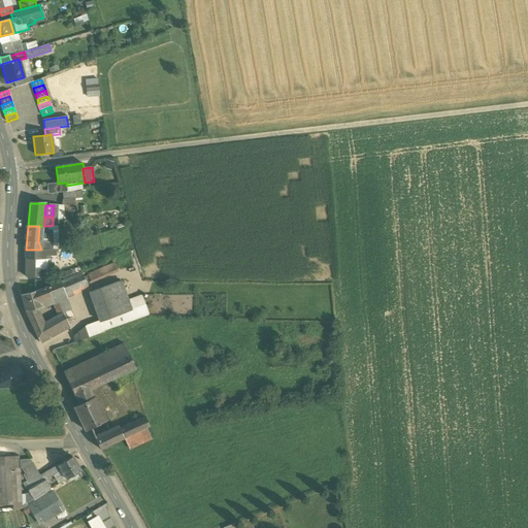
[(48,241),(38,241),(41,250),(48,250),(48,241)]
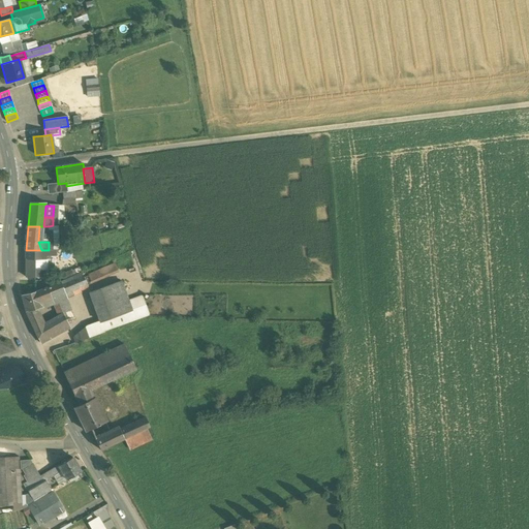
[(41,250),(26,250),(26,260),(40,260),(41,260),(41,250)]
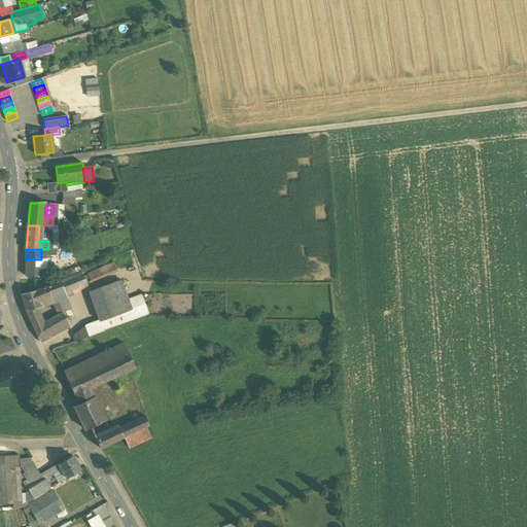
[(26,269),(40,269),(40,259),(26,259),(26,269)]
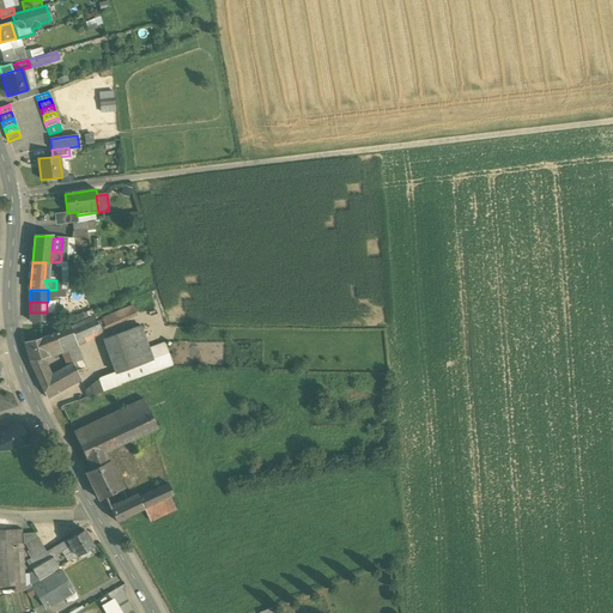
[(135,315),(133,307),(96,322),(99,329),(135,315)]
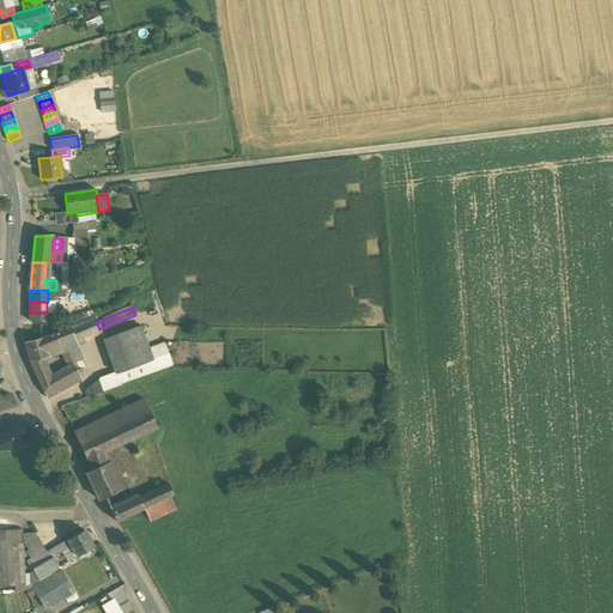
[(72,326),(93,316),(91,310),(70,320),(72,326)]
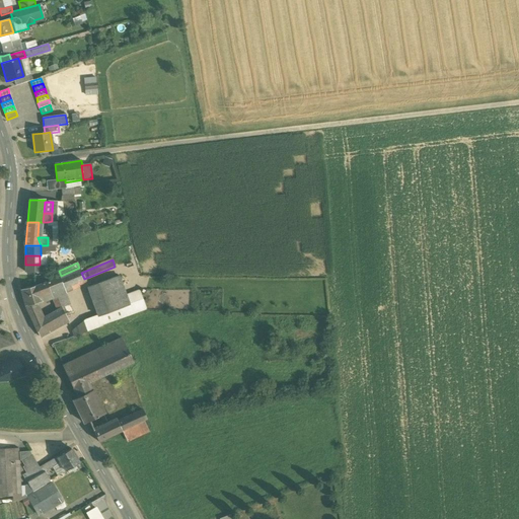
[(79,268),(59,277),(66,293),(84,279),(81,273),(79,268)]
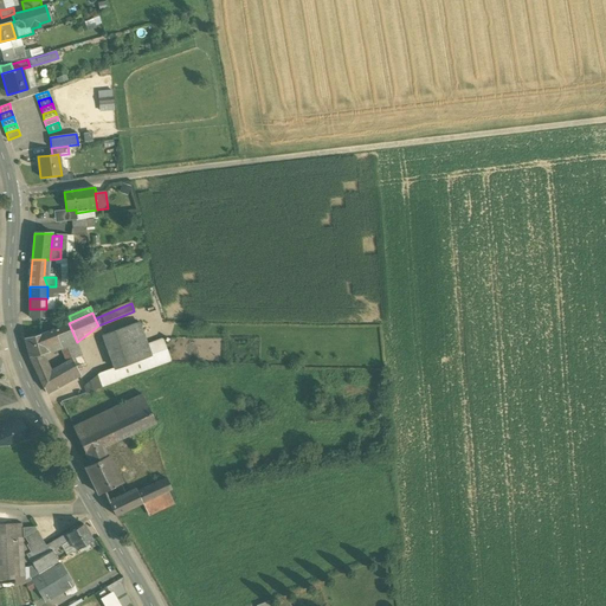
[(139,322),(102,335),(115,369),(150,356),(146,345),(139,322)]
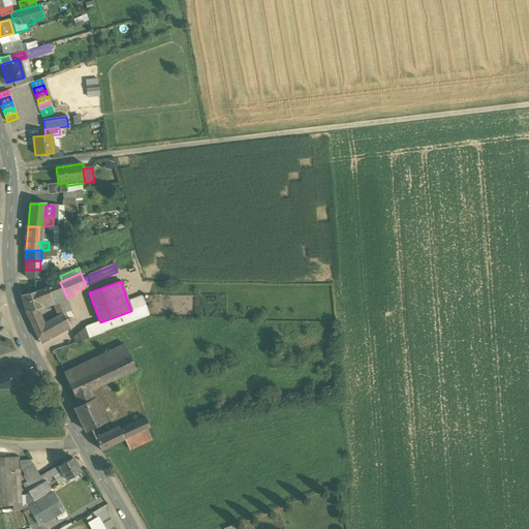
[(67,299),(60,282),(52,286),(58,302),(67,299)]
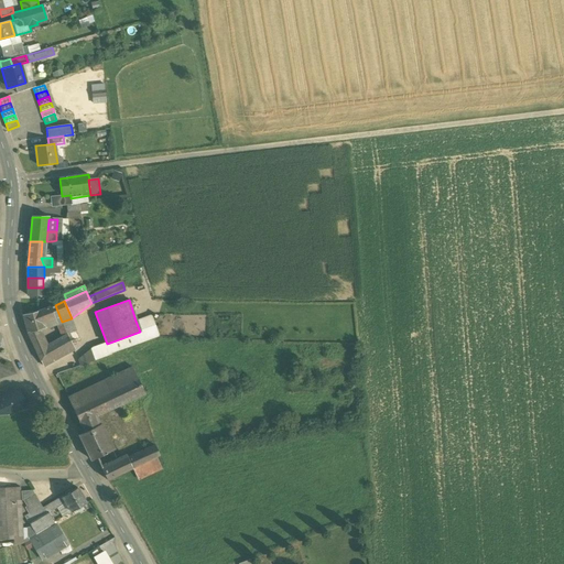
[(55,305),(40,311),(43,322),(54,316),(60,329),(64,327),(62,322),(55,305)]
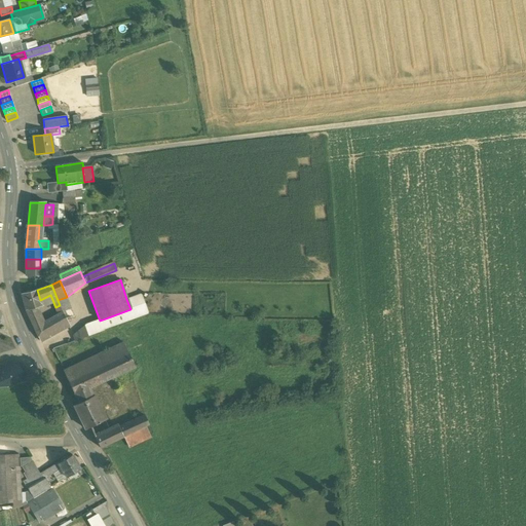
[(37,290),(21,294),(26,310),(35,308),(42,306),(40,300),(37,290)]
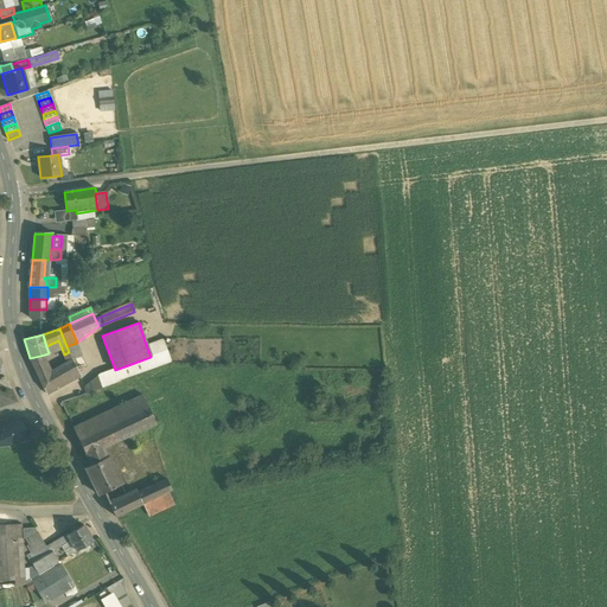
[(151,357),(115,370),(112,371),(116,383),(120,382),(119,381),(170,363),(163,339),(146,345),(151,357)]
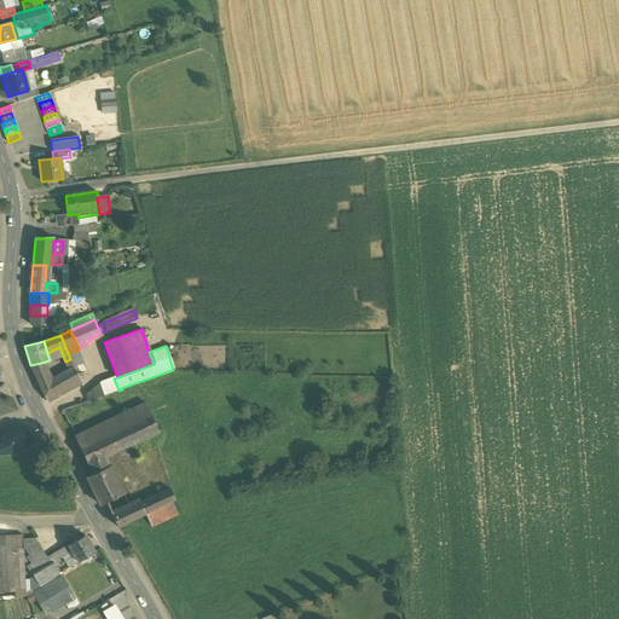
[(51,382),(41,388),(47,401),(82,383),(75,369),(70,359),(65,362),(70,372),(51,382)]
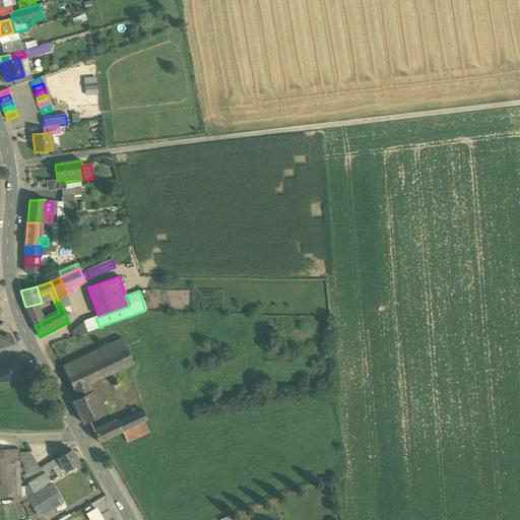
[(35,305),(25,307),(35,326),(43,321),(35,305)]
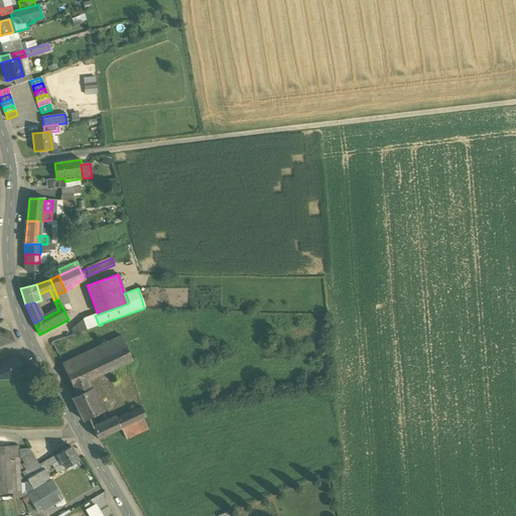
[(95,315),(85,319),(72,329),(75,335),(99,326),(95,315)]
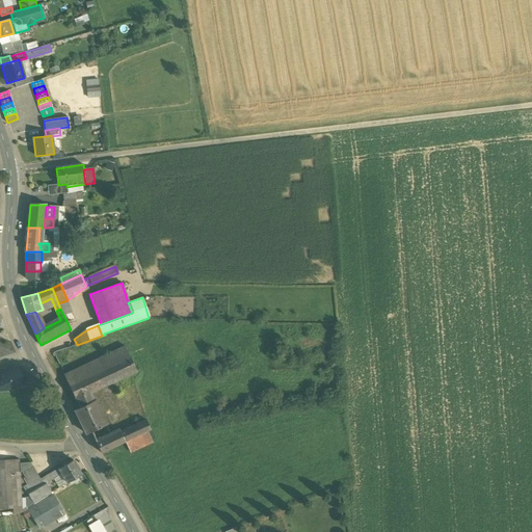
[(125,346),(86,365),(91,375),(130,356),(125,346)]
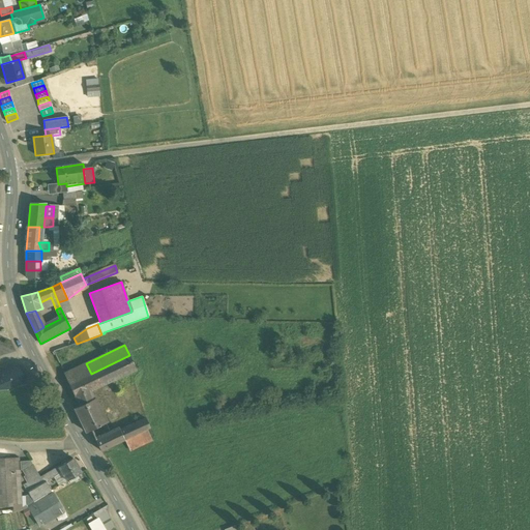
[(91,374),(68,384),(74,395),(89,389),(131,369),(135,367),(129,355),(91,374)]
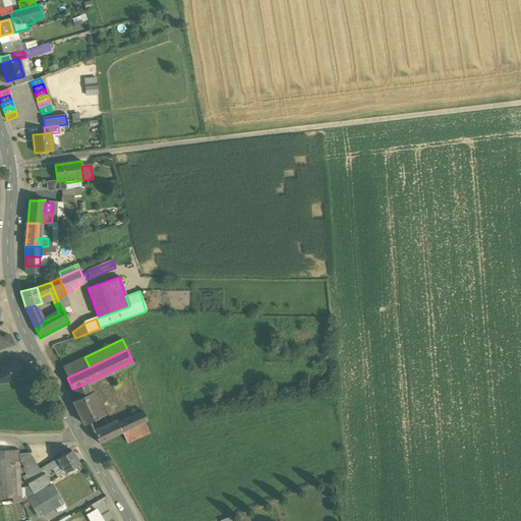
[(84,357),(63,367),(67,378),(90,367),(84,357)]
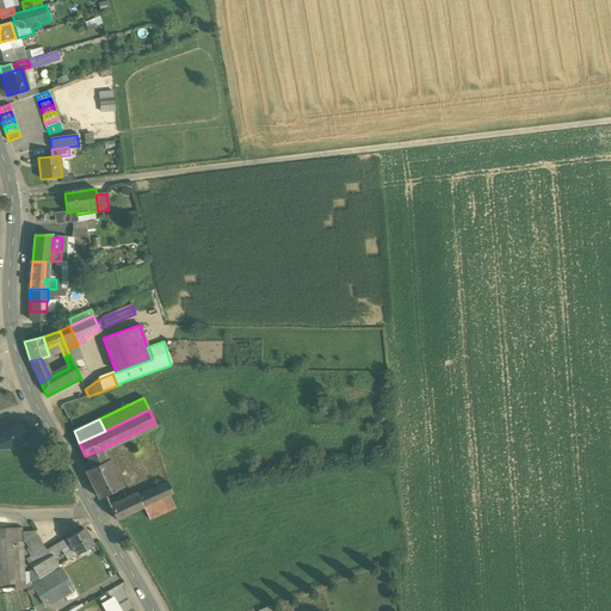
[(22,423),(0,431),(8,450),(30,440),(22,423)]
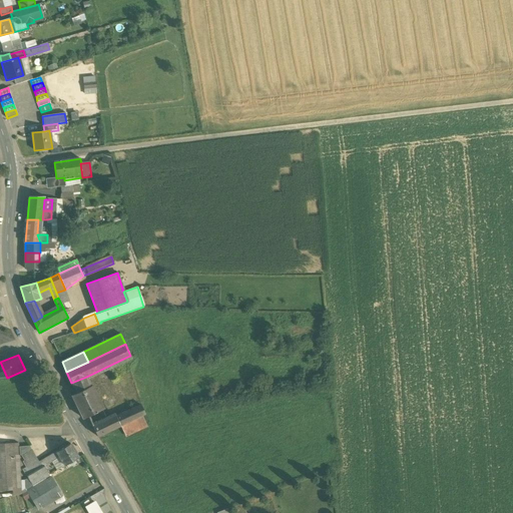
[(86,377),(71,383),(76,393),(71,395),(83,419),(101,410),(86,377)]
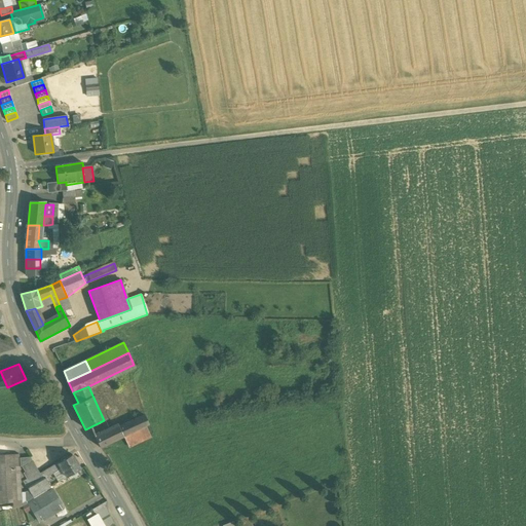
[(146,415),(119,427),(118,425),(95,437),(100,447),(123,437),(149,424),(150,424),(146,415)]
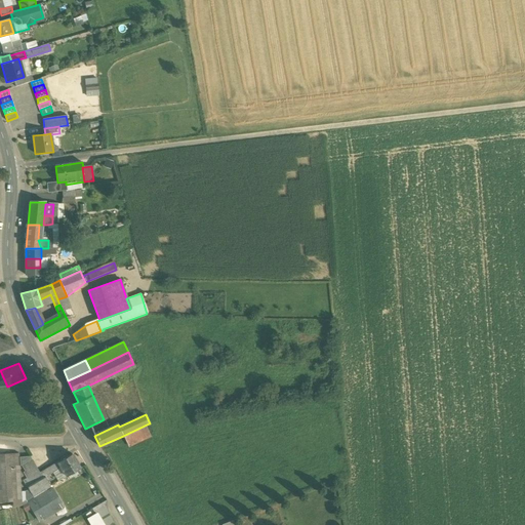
[(153,434),(149,423),(123,436),(127,446),(153,434)]
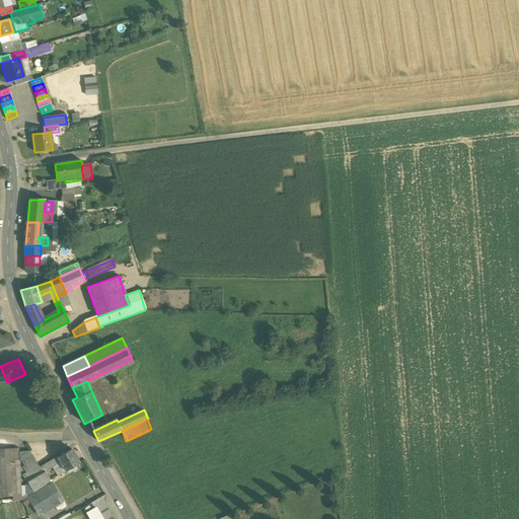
[(13,449),(0,449),(0,497),(16,496),(14,460),(13,449)]
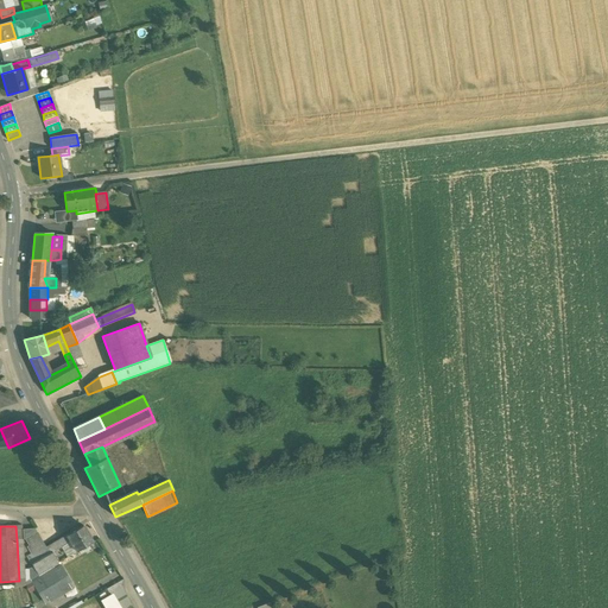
[(93,543),(83,526),(59,540),(68,557),(93,543)]
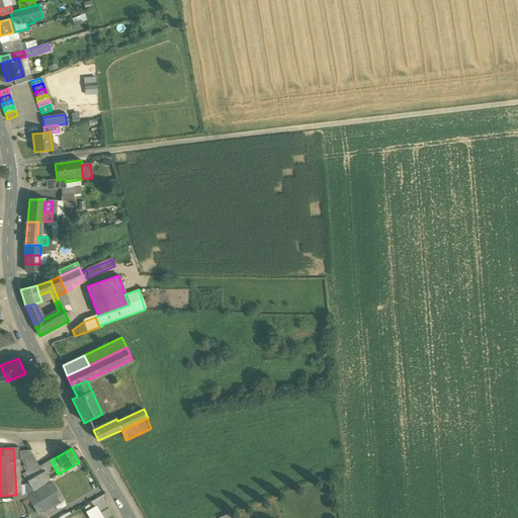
[(29,450),(19,451),(20,459),(20,460),(22,459),(31,453),(29,450)]
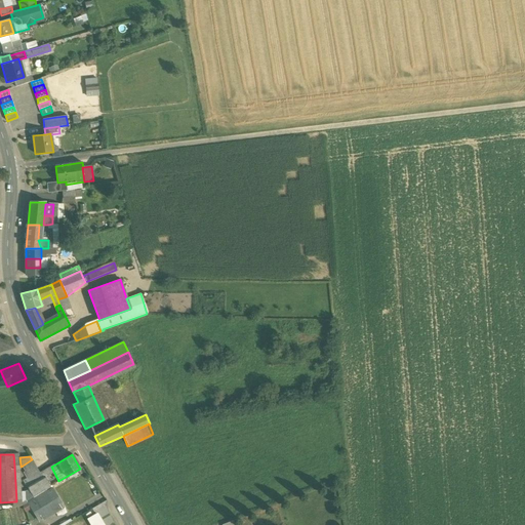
[(32,459),(23,466),(26,472),(25,473),(28,479),(25,481),(28,486),(45,477),(42,472),(40,474),(32,459)]
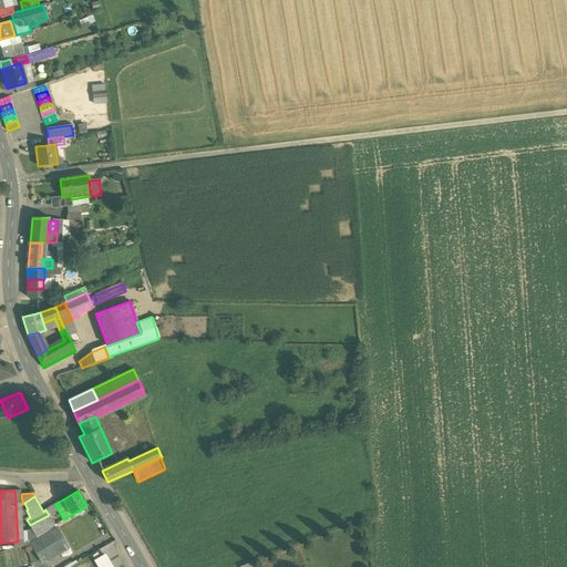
[(30,525),(30,526),(37,538),(38,538),(55,526),(49,515),(30,525)]
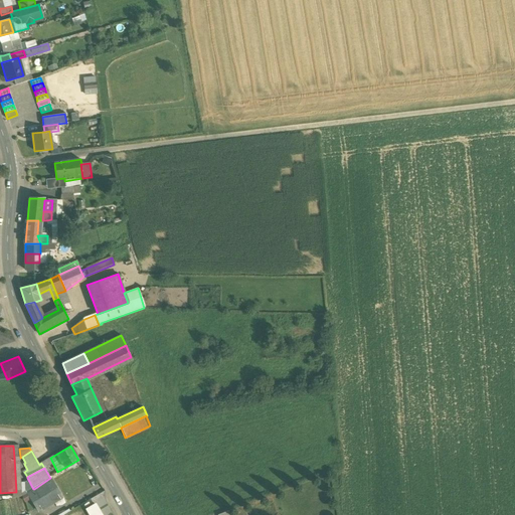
[(50,478),(34,489),(33,489),(28,493),(39,511),(62,497),(50,478)]
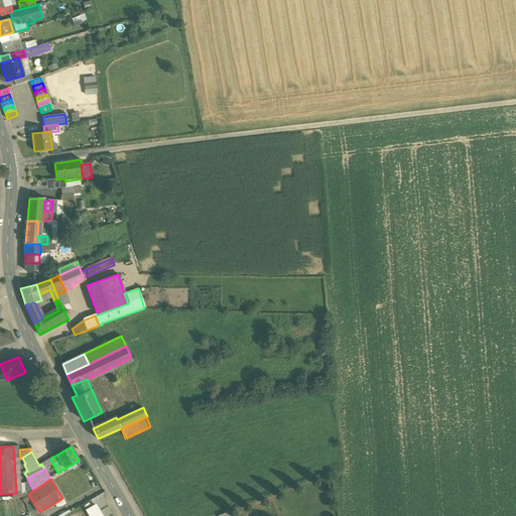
[(86,510),(89,515),(101,515),(95,505),(86,510)]
